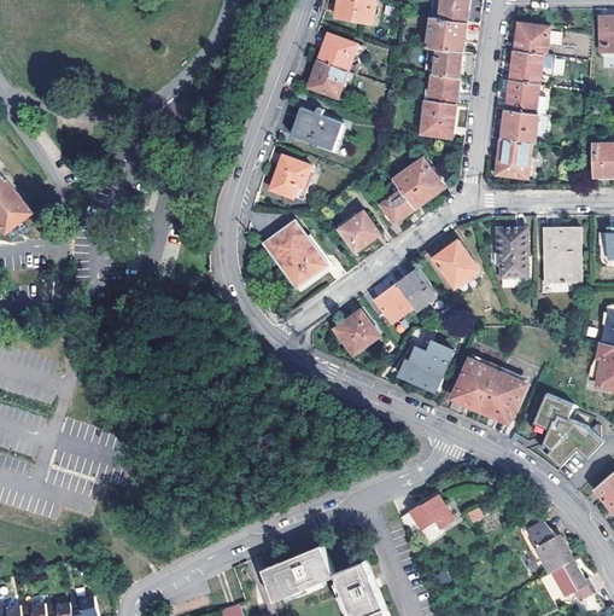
[(370,21),(374,0),(337,0),(334,13),(370,21)]
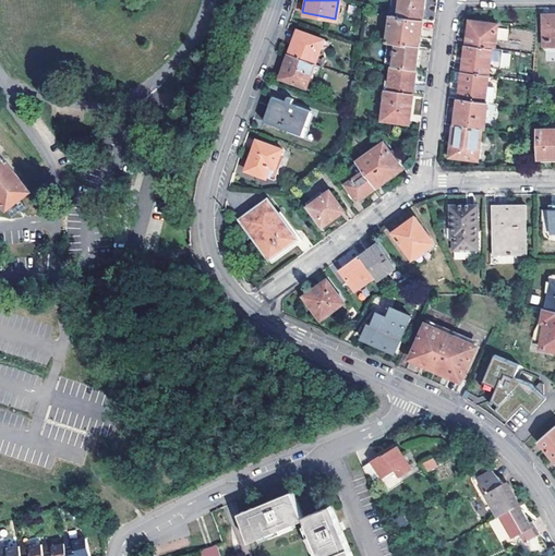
[(397,0),(396,14),(421,17),(423,0),(397,0)]
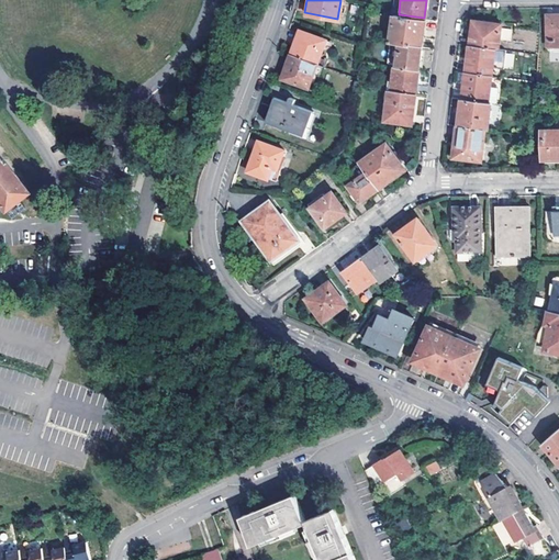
[(398,41),(421,44),(422,37),(424,18),(399,14),(392,13),(388,40),(398,41)]
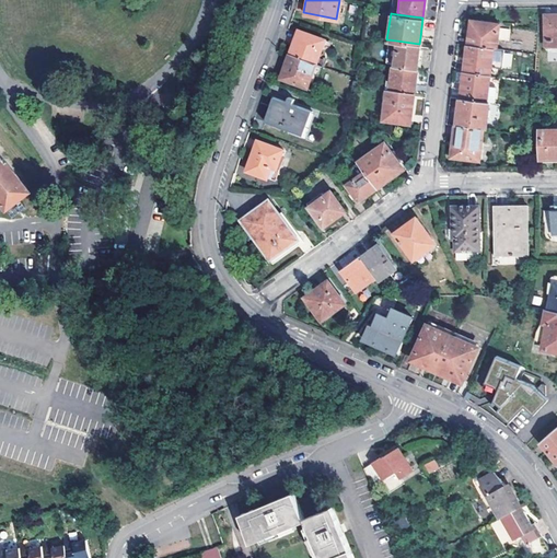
[(556,44),(556,13),(556,14),(556,18),(546,18),(546,45),(556,44)]
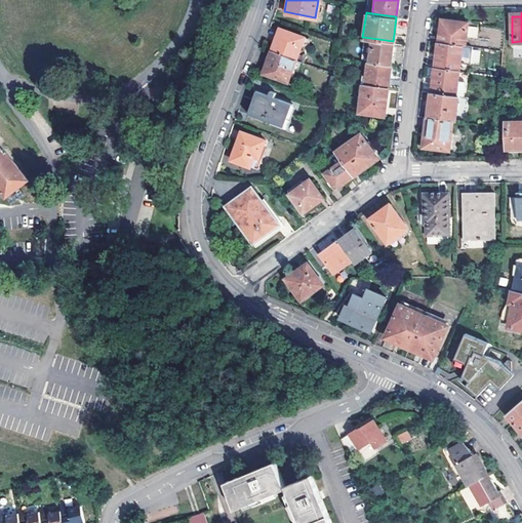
[(437,39),(460,43),(464,43),(465,35),(466,25),(467,21),(440,17),(437,39)]
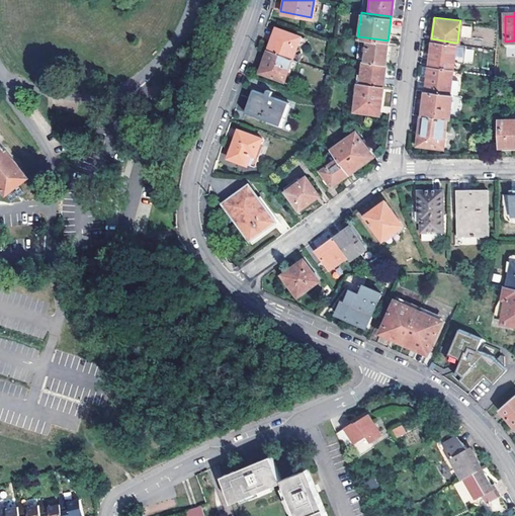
[(459,24),(458,34),(468,34),(469,25),(459,24)]
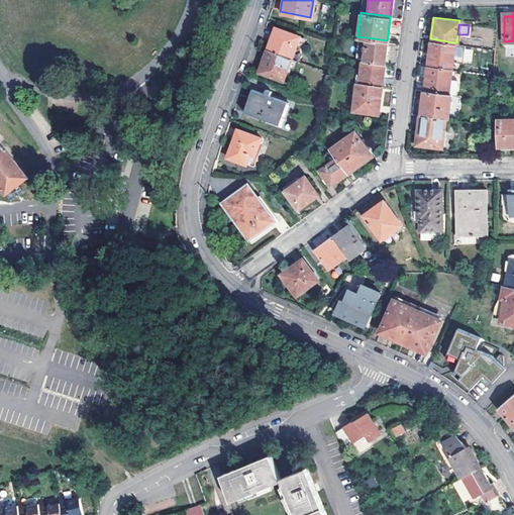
[(270,36),(265,47),(290,57),(298,34),(274,25),(270,36)]
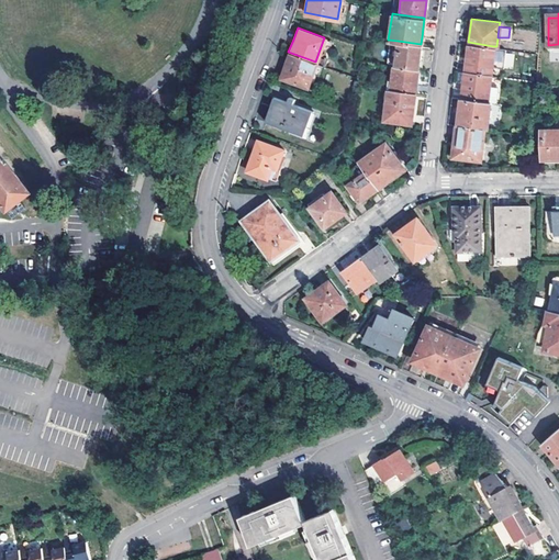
[(324,37),(315,62),(319,63),(327,38),(324,37)]
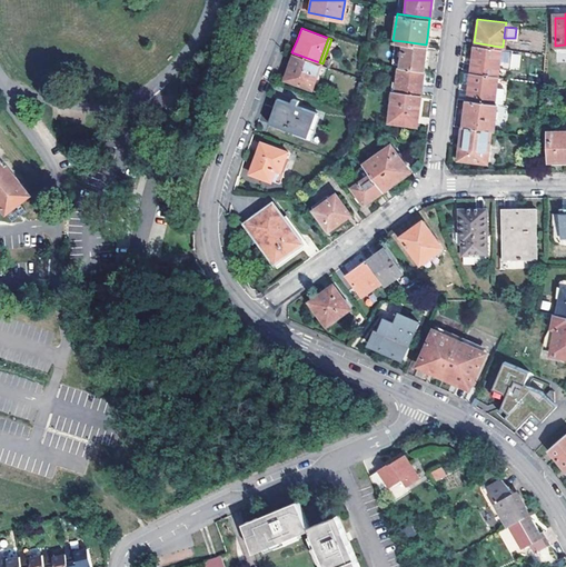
[(403,41),(399,66),(423,69),(426,45),(403,41)]
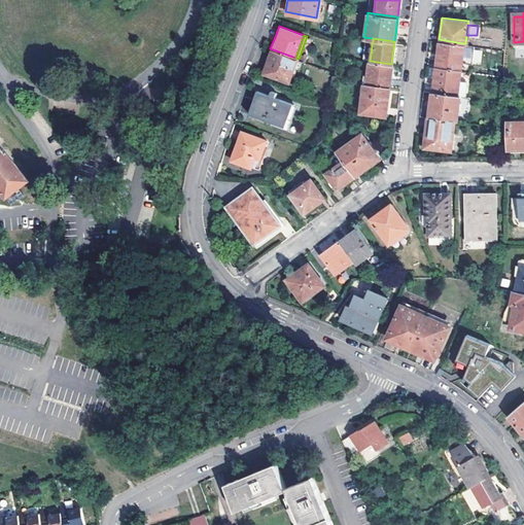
[(462,43),(439,39),(434,66),(459,69),(462,43)]
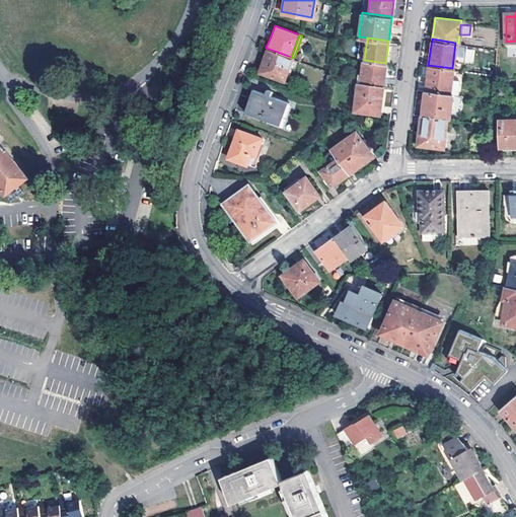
[(291,57),(266,48),(262,61),(258,70),(282,79),(291,57)]
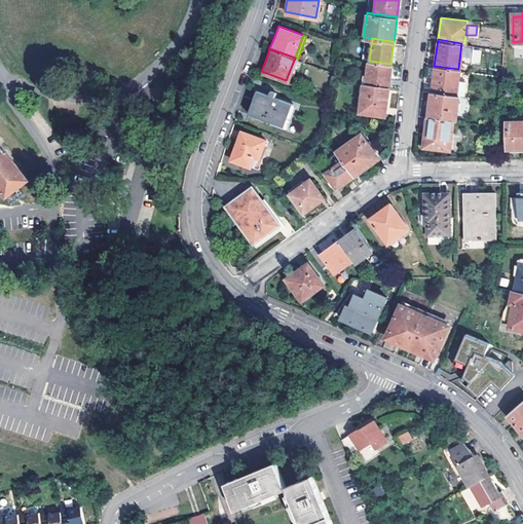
[(364,82),(387,85),(390,64),(369,61),(367,60),(364,82)]
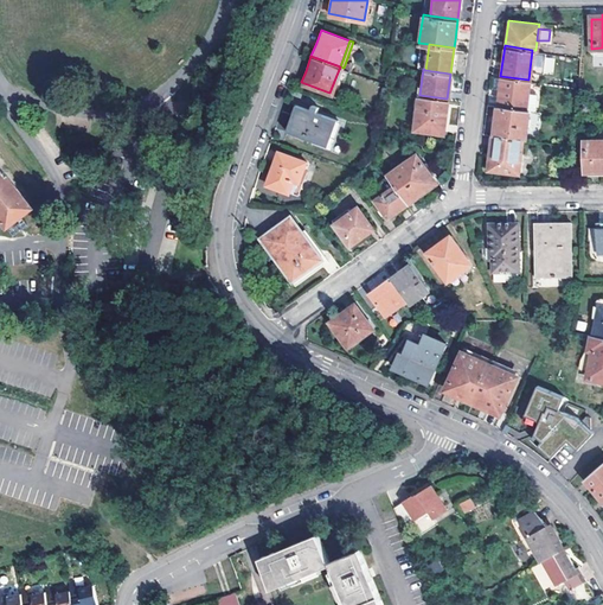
[(528,80),(500,76),(496,104),(524,108),(527,90),(528,80)]
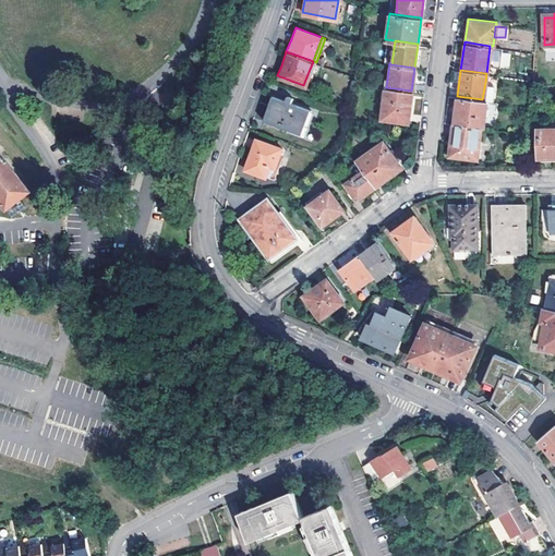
[(485,83),(482,99),(485,100),(491,100),(493,84),(485,83)]
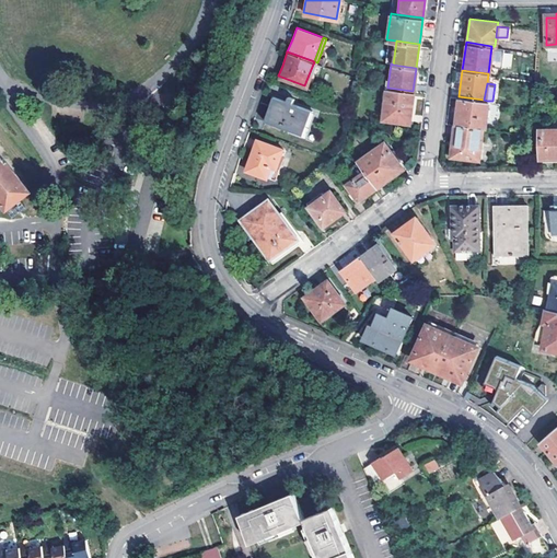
[(408,121),(413,91),(387,88),(386,88),(382,118),(408,121)]
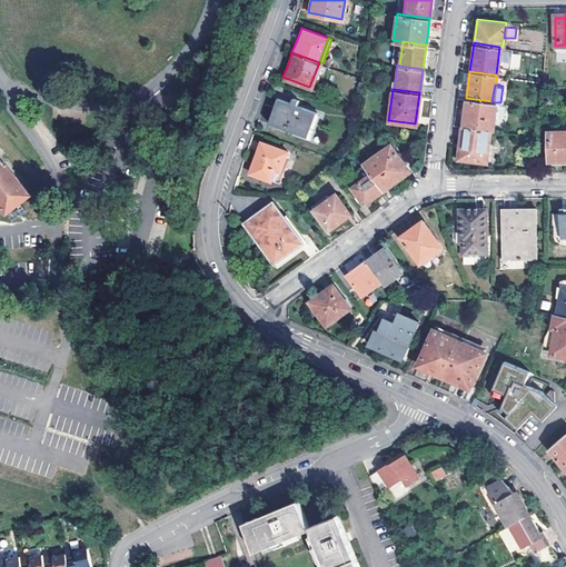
[(315,111),(276,97),(267,121),(306,136),(315,111)]
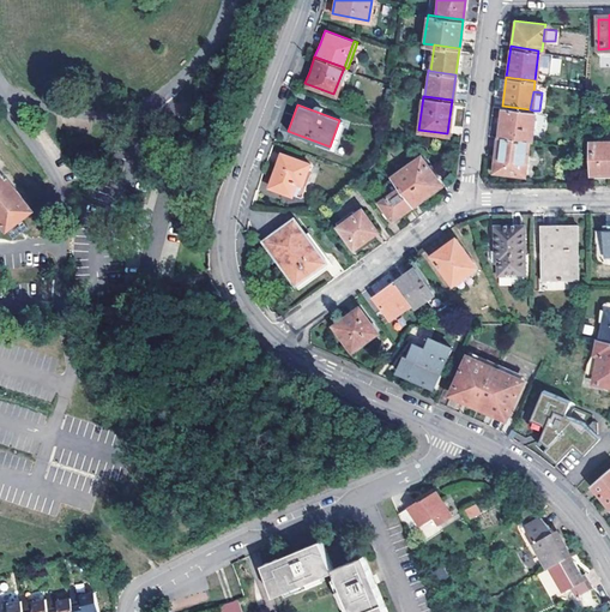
[(502,106),(499,136),(526,139),(530,139),(533,111),(530,109),(502,106)]
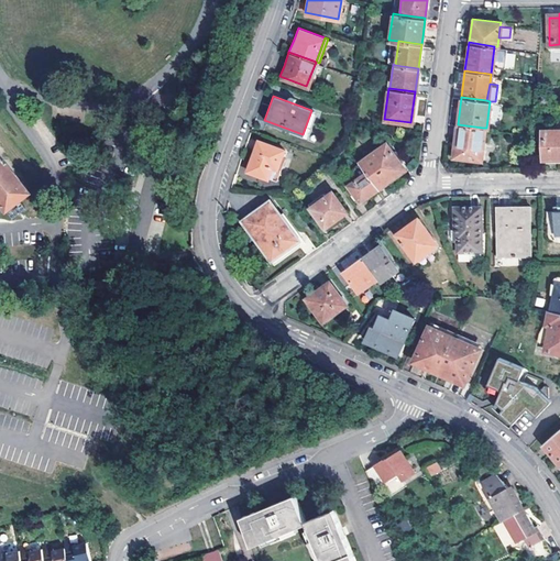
[(483,128),(458,124),(453,154),(479,158),(483,128)]
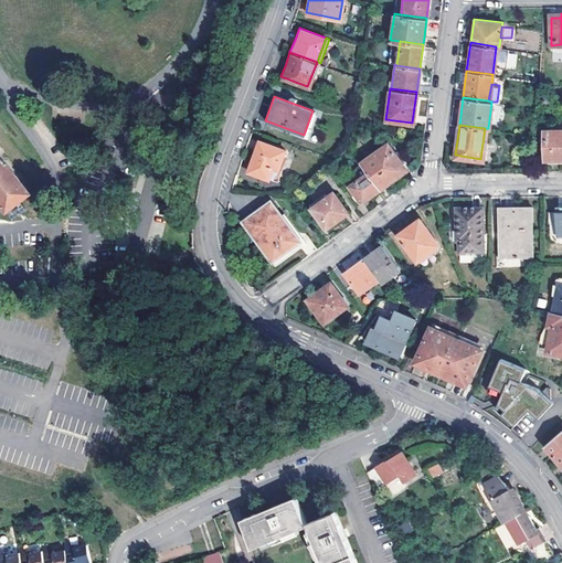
[(561,129),(542,129),(542,158),(561,158),(561,129)]
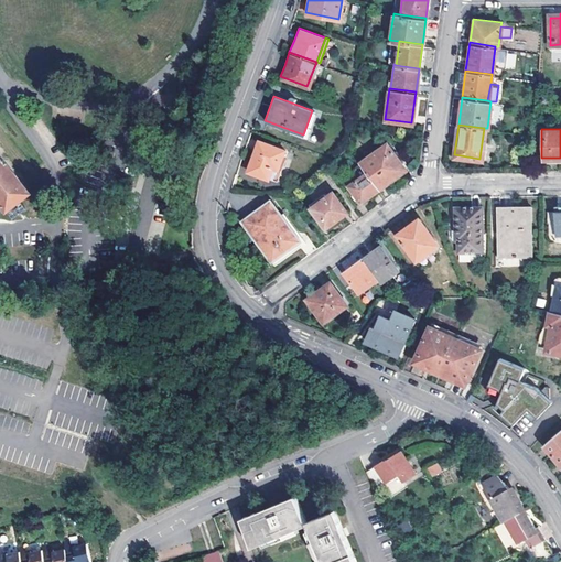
[(283,149),(258,139),(246,170),(267,177),(267,176),(272,179),(283,149)]
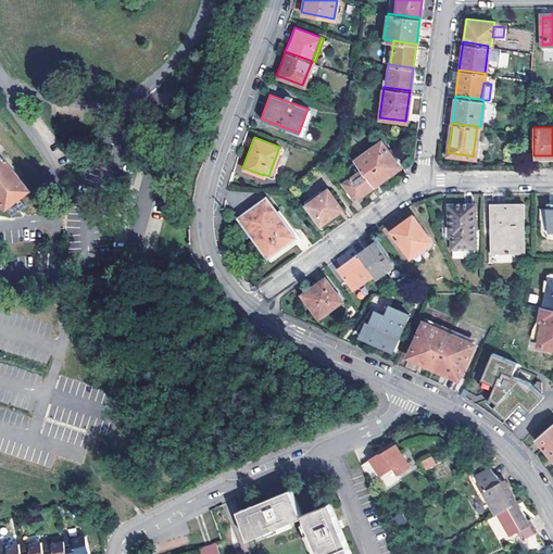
[(400,166),(381,139),(353,159),(373,186),(400,166)]
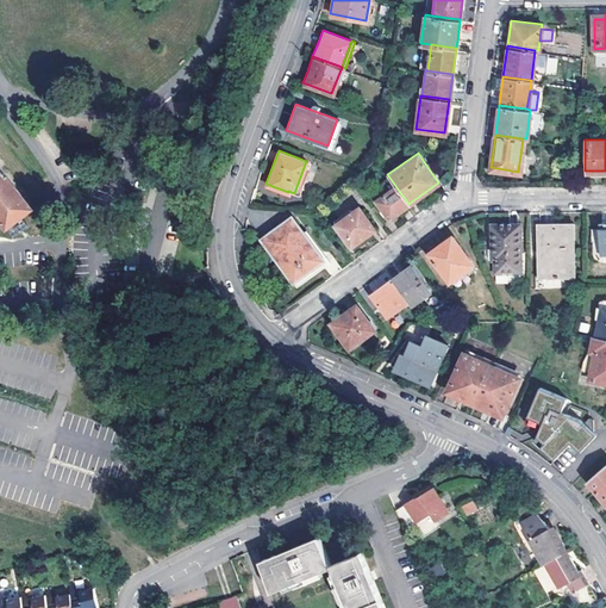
[(0,222),(26,202),(0,168),(0,222)]
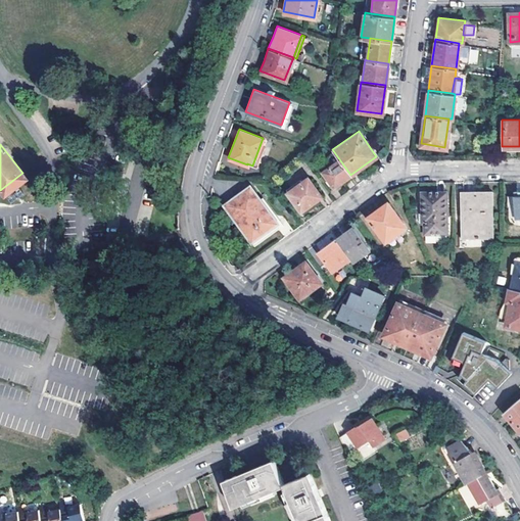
[(350,175),(332,149),(329,151),(336,160),(323,170),(334,186),(350,175)]
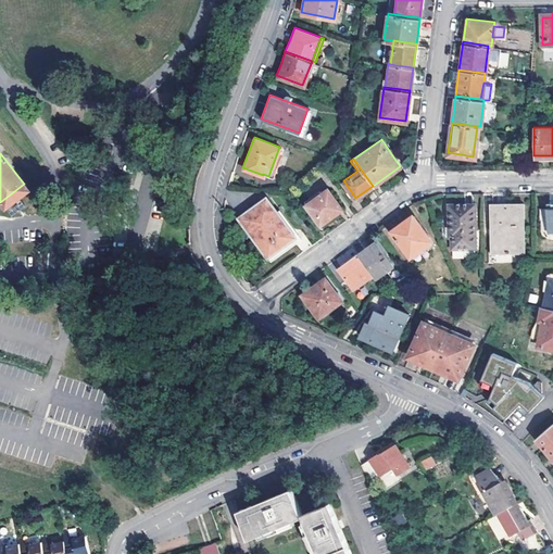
[(324,183),(302,198),(319,223),(341,208),(324,183)]
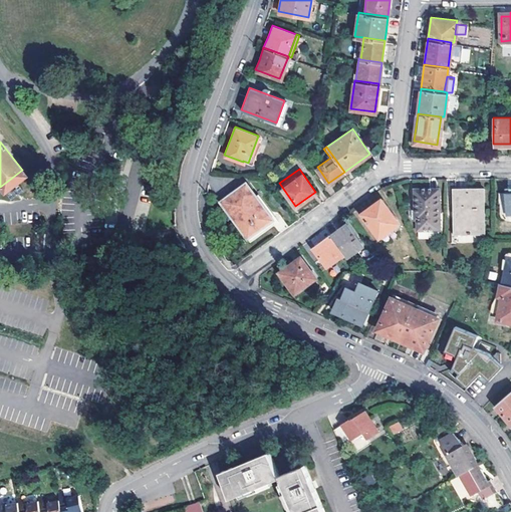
[(249,180),(245,183),(268,216),(272,213),(249,180)]
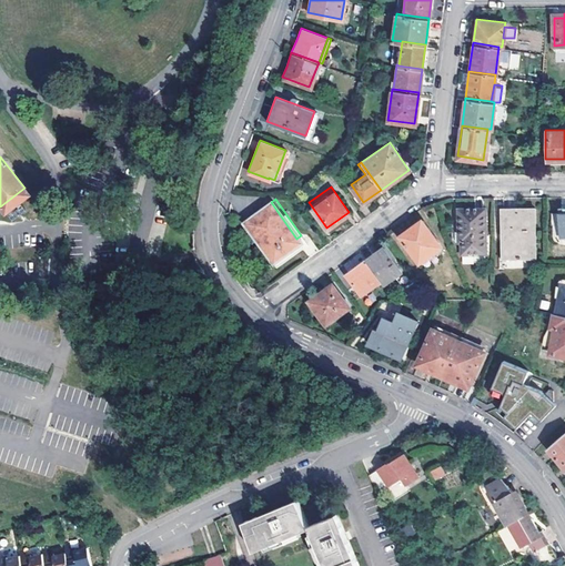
[(296,239),(271,202),(245,220),(271,256),(269,258),(274,265),(306,242),(301,235),(296,239)]
